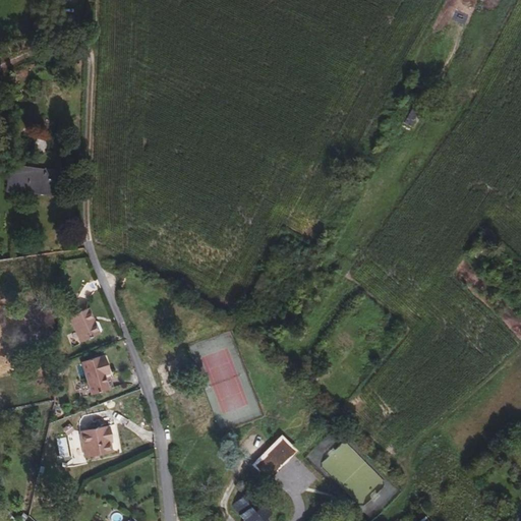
[(29,187),(31,167),(59,169),(60,153),(39,151),(30,159),(9,157),(6,186),(29,187)]
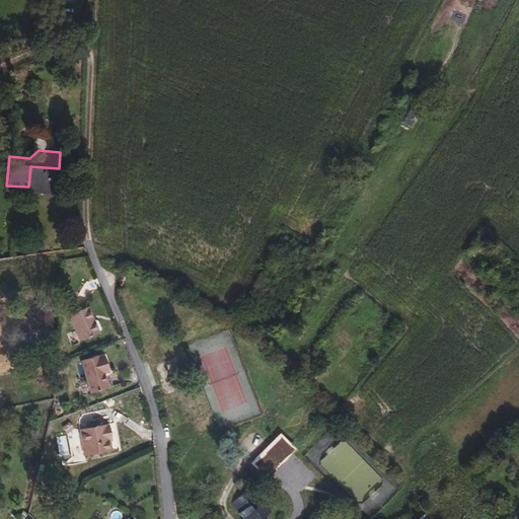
[(57,190),(59,168),(30,166),(28,187),(57,190)]
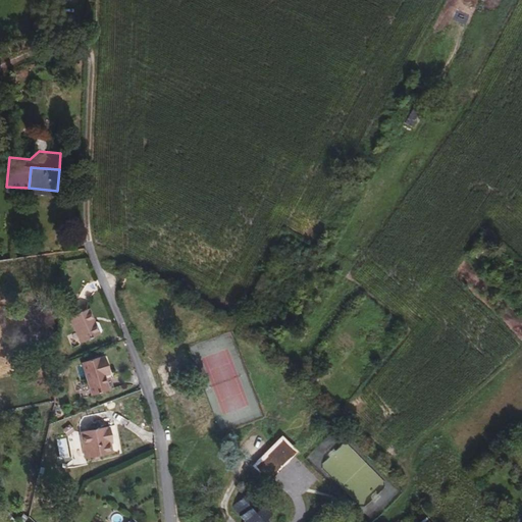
[(99,334),(89,309),(70,316),(82,342),(99,334)]
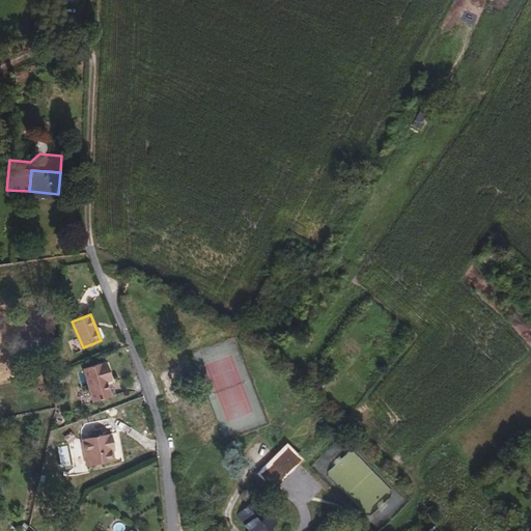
[(110,395),(106,381),(111,379),(107,362),(101,364),(100,362),(83,368),(93,400),(110,395)]
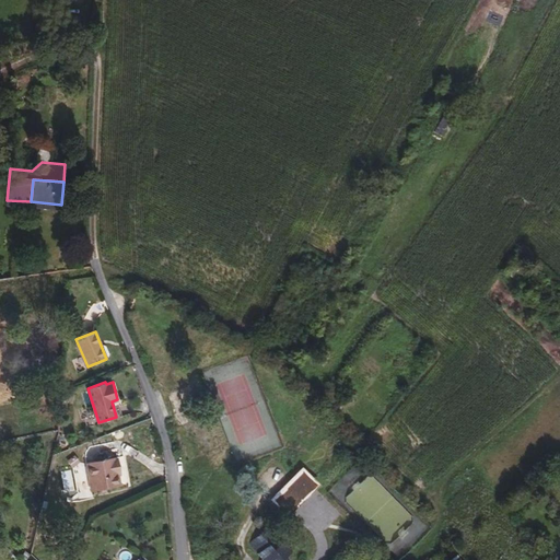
[(118,473),(121,471),(118,455),(86,462),(92,490),(120,485),(118,473)]
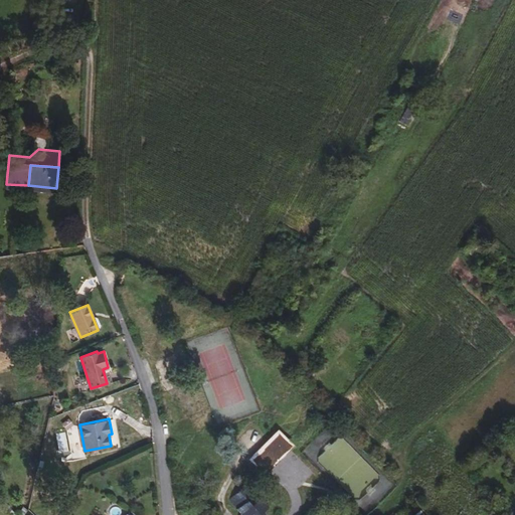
[(264,475),(293,445),(276,430),(247,460),(264,475)]
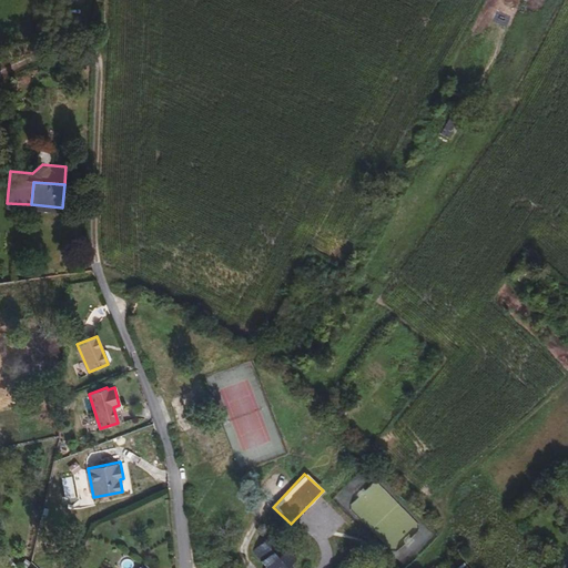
[(296,567),(292,563),(296,558),(274,531),(252,550),(265,566),(262,567),(296,567)]
